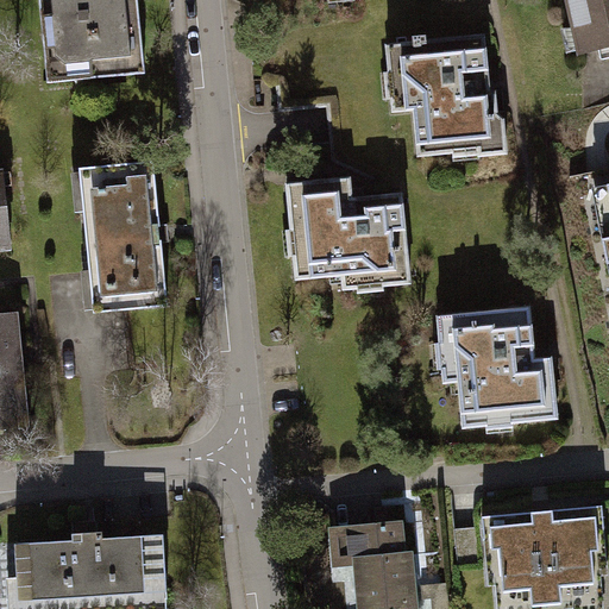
[(41,0),(43,18),(48,46),(50,80),(79,79),(93,76),(149,70),(140,0),(41,0)]
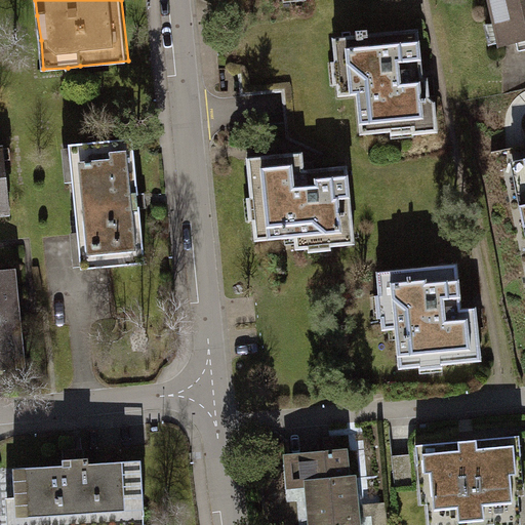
[(524,49),(524,0),(483,0),(496,56),(524,49)]
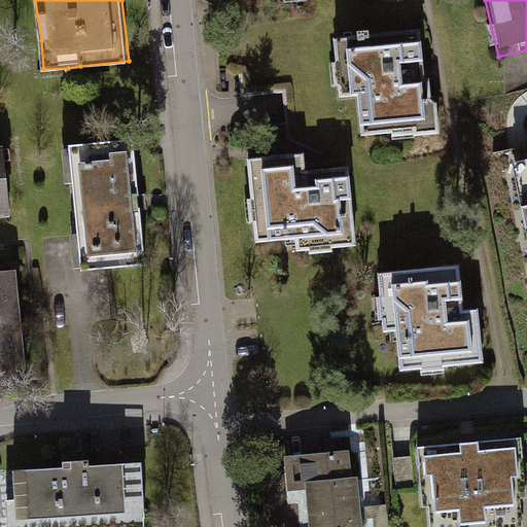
[(417,31),(334,41),(340,93),(348,92),(358,91),(362,132),(392,128),(393,135),(434,131),(429,80),(422,78),(419,48),(418,41),(417,31)]
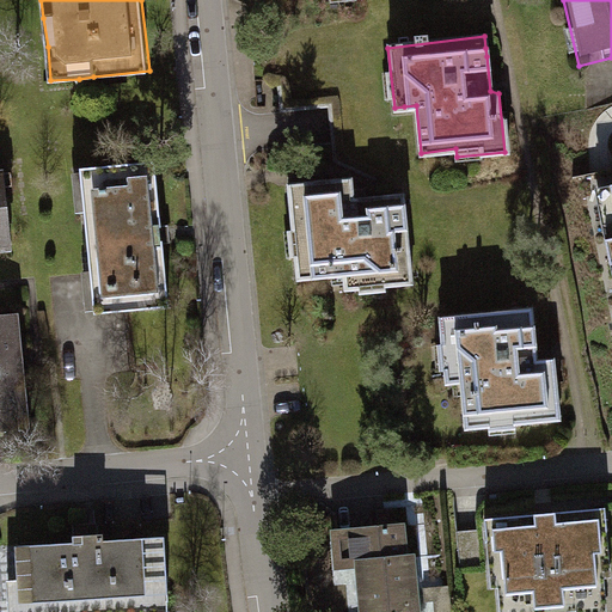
[(159,163),(73,171),(78,209),(85,208),(91,275),(81,276),(85,316),(173,307),(167,246),(175,245),(172,220),(164,221),(159,163)]
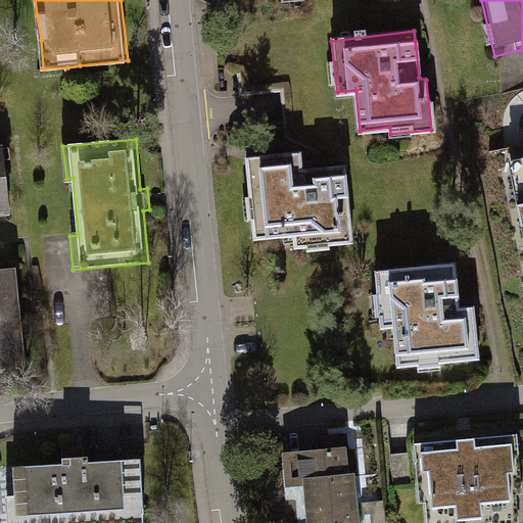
[(12,143),(0,144),(0,214),(11,214),(6,159),(13,159),(12,143)]
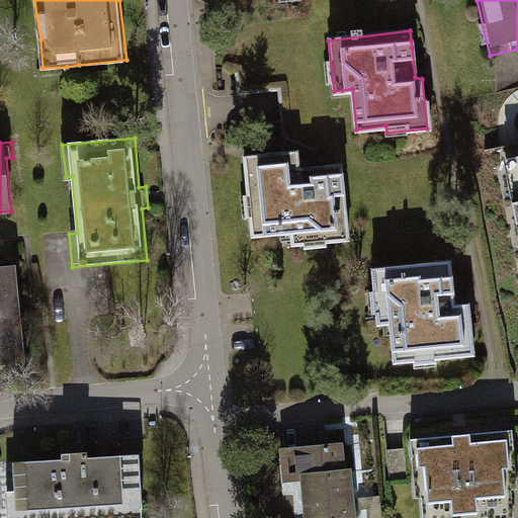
[(295,152),(242,157),(250,238),(263,238),(275,236),(288,235),(290,249),(351,242),(344,184),(343,173),(343,168),(297,173),(295,152)]
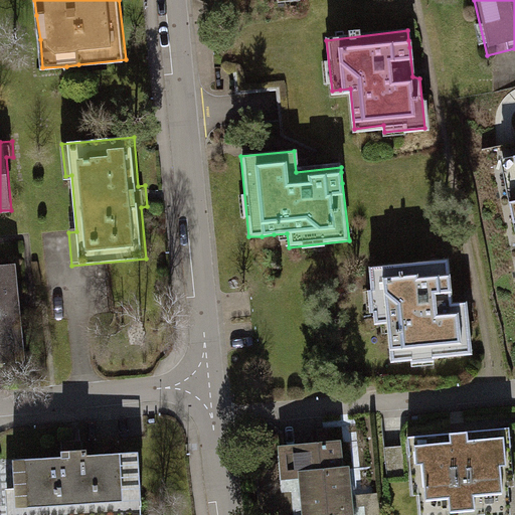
[(514,156),(502,159),(514,221),(514,156)]
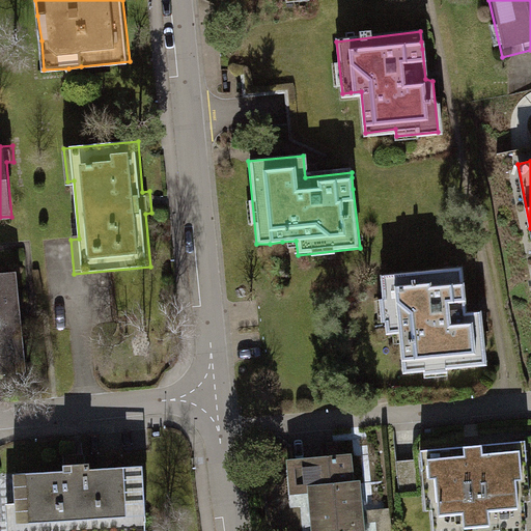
[(462,268),(382,276),(385,334),(398,332),(401,354),(402,360),(403,375),(486,367),(481,311),(467,313),(465,288),(464,280),(462,268)]
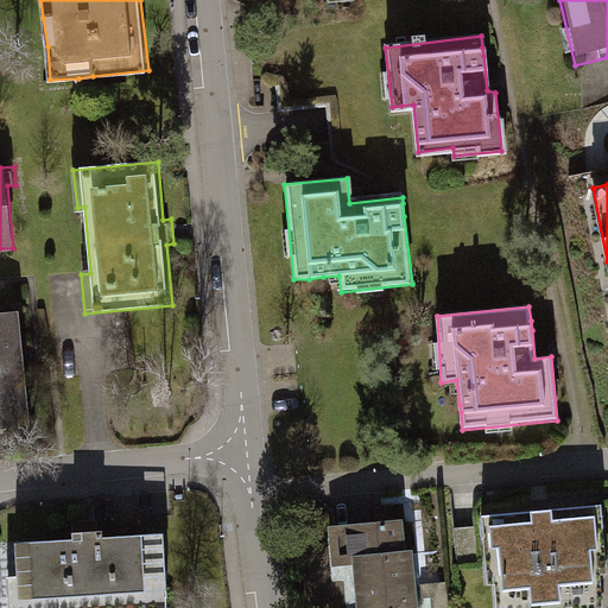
[(20,309),(0,311),(0,426),(31,425),(20,309)]
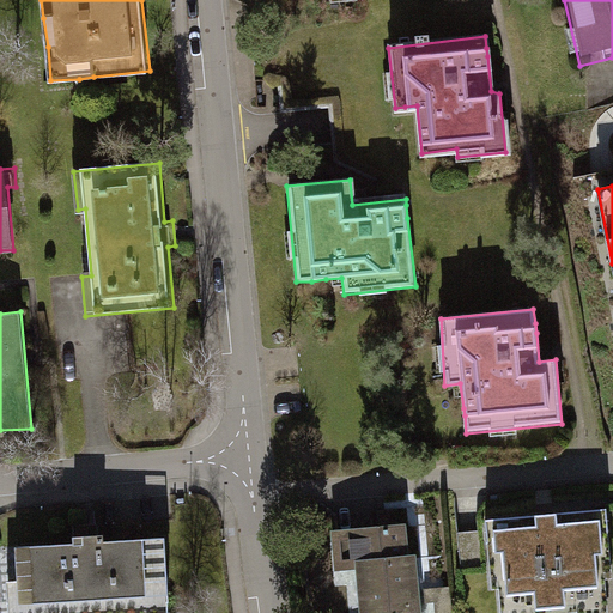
[(535,513),(487,516),(493,589),(502,588),(503,612),(612,612),(612,545),(610,507),(560,510),(553,510),(542,511),(535,513)]
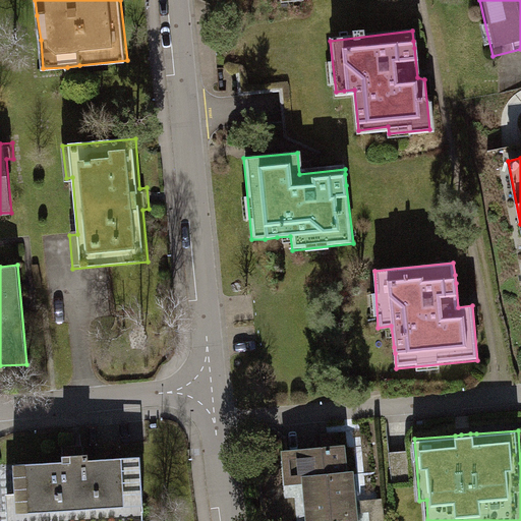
[(346,444),(281,451),(285,485),(302,484),(304,520),(358,520),(355,471),(349,472),(346,444)]
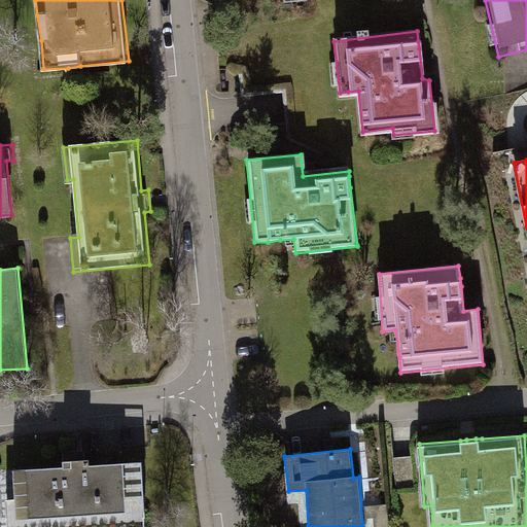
[(64,466),(15,469),(14,497),(5,499),(6,526),(85,526),(146,523),(143,497),(144,487),(142,461),(89,463),(91,458),(63,459),(64,466)]
